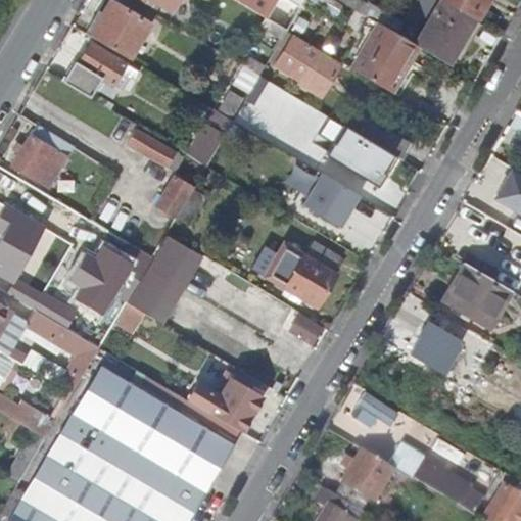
[(89,35),(129,58),(150,22),(114,0),(110,0),(89,35)]
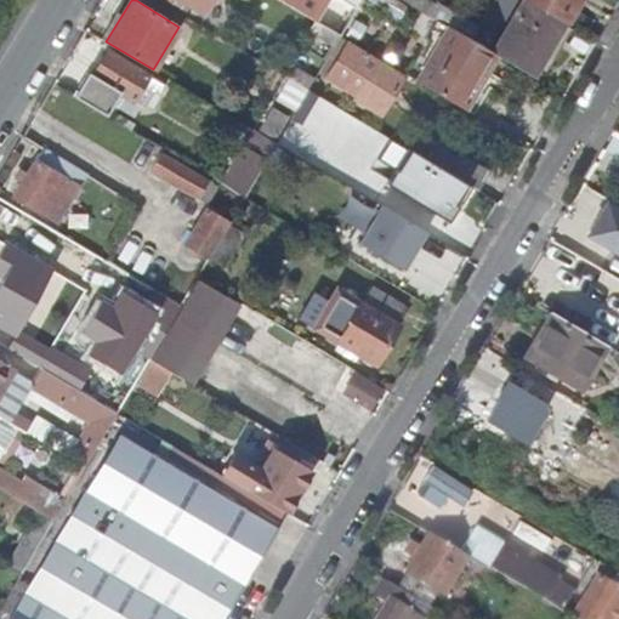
[(165,0),(185,11),(189,3),(194,5),(197,0),(165,0)]
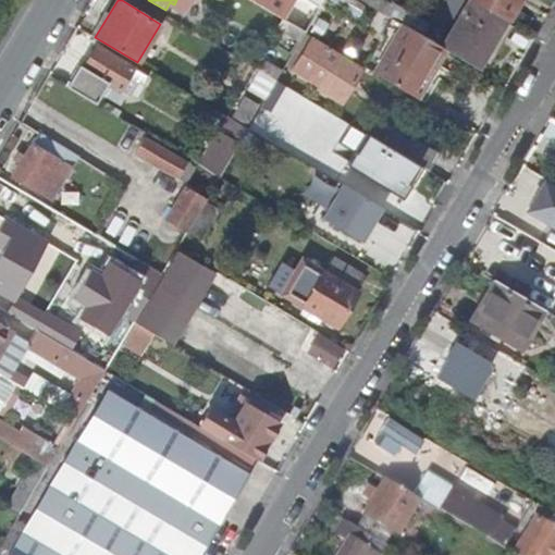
[(309,0),(320,7),(323,0),(254,0),(271,10),(276,0),(309,0)]
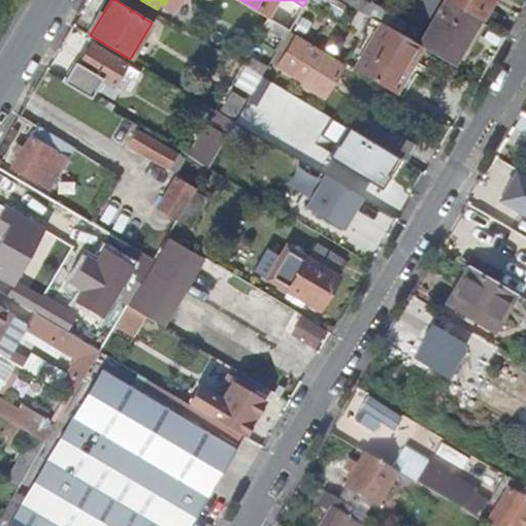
[(440,0),(417,43),(421,46),(453,65),(480,20),(447,0),(440,0)]
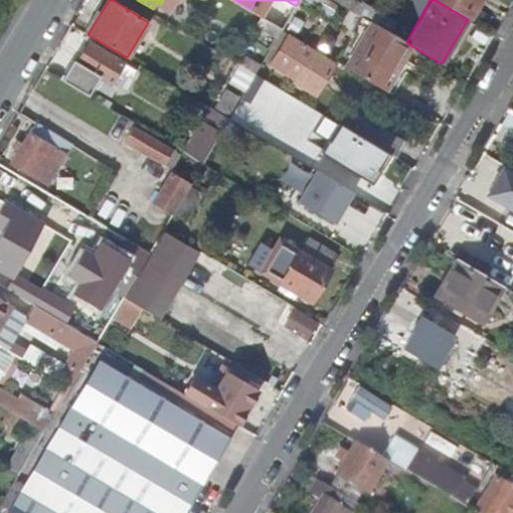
[(436,0),(468,19),(479,0),(436,0)]
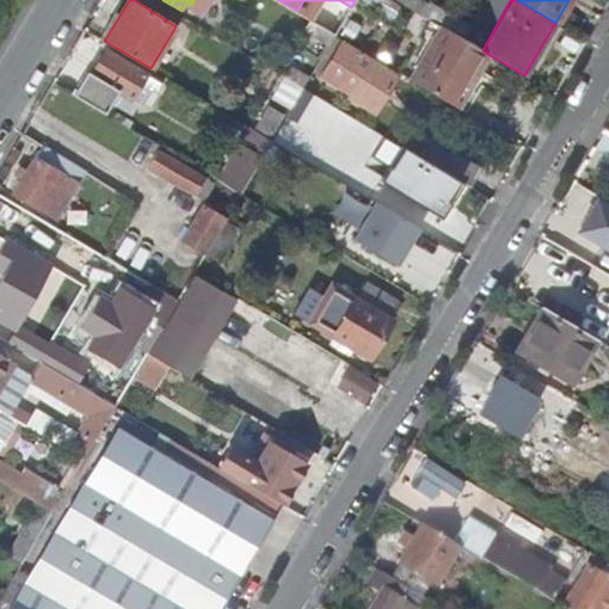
[(410,78),(466,111),(488,73),(480,67),(487,54),(483,50),(441,24),(410,78)]
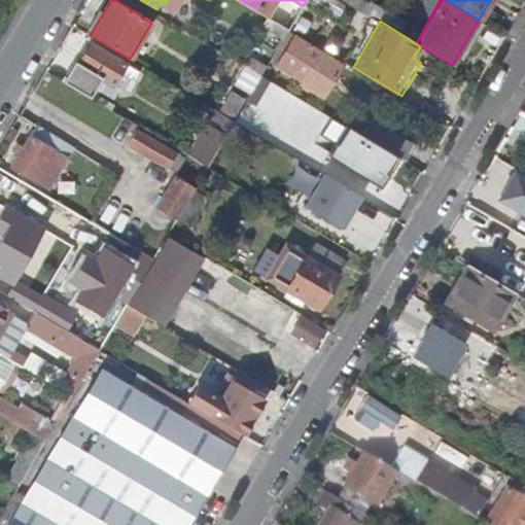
[(269,25),(249,58),(260,65),(281,33),(269,25)]
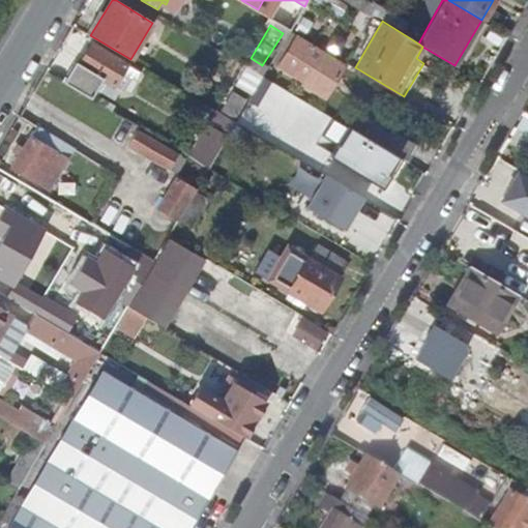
[(299,36),(282,66),(309,82),(305,85),(327,98),(347,65),(299,36)]
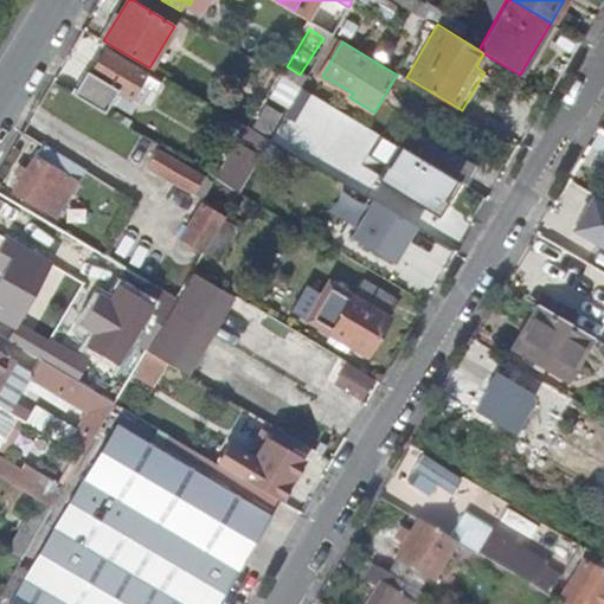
[(72,91),(101,108),(109,95),(130,107),(145,82),(153,87),(158,79),(142,71),(142,70),(104,47),(90,71),(87,69),(72,91)]
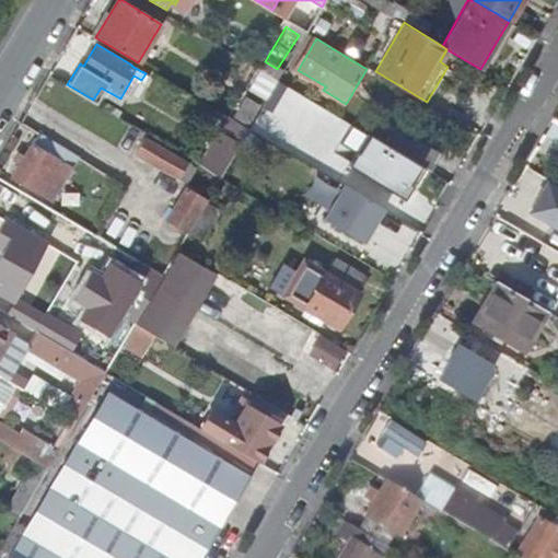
[(251,108),(242,103),(233,116),(243,121),(251,108)]
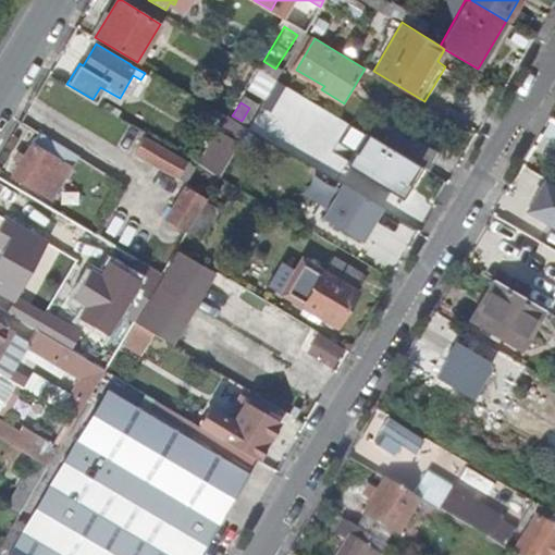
[(336,126),(340,120),(325,112),(315,132),(328,139),(336,126)]
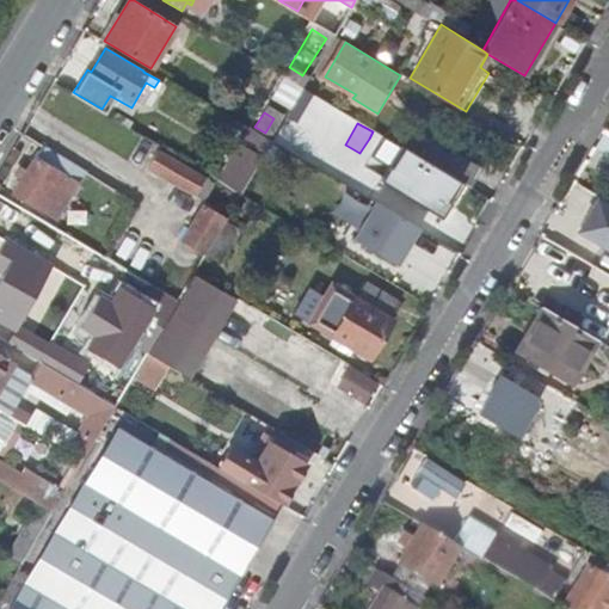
[(395,141),(375,128),(373,131),(393,145),(395,141)]
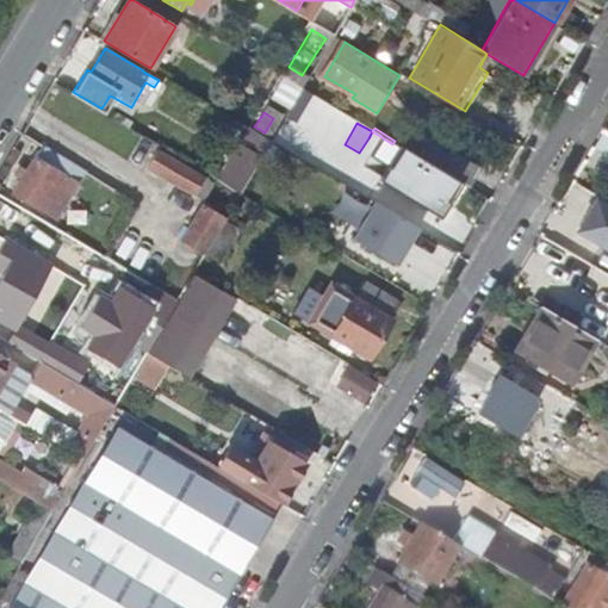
[(417,154),(395,141),(392,144),(372,131),(368,138),(411,165),(416,156),(417,154)]
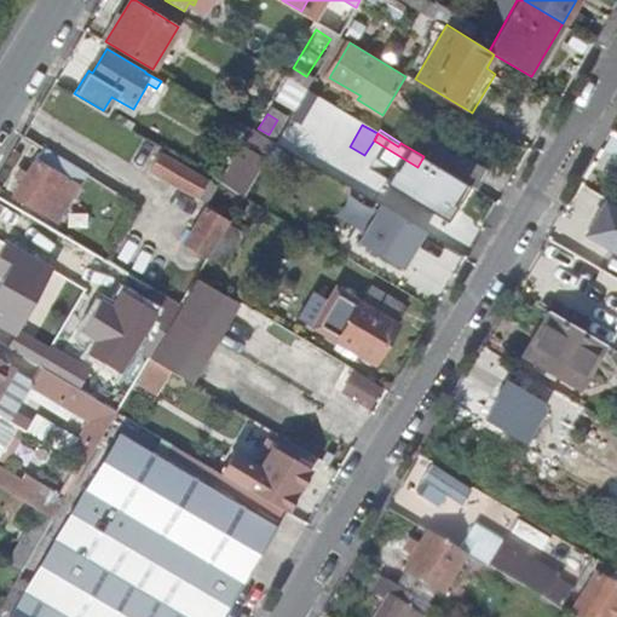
[(428,159),(478,189),(489,169),(439,139),(428,159)]
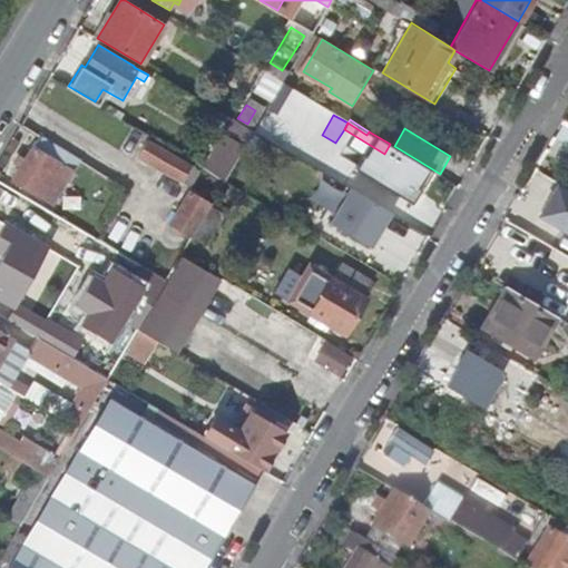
[(213,169),(241,170),(243,134),(214,131),(213,169)]
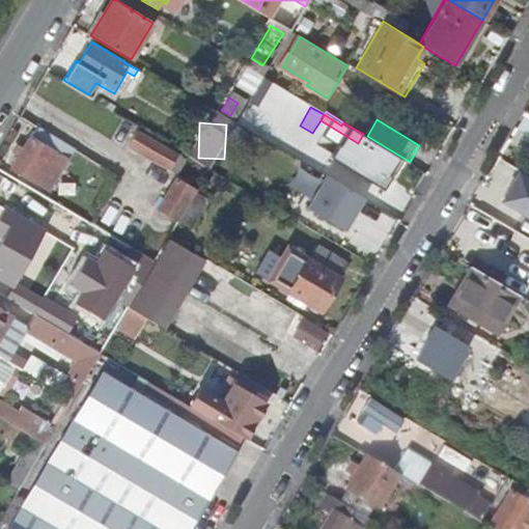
[(49,191),(74,149),(35,127),(23,148),(16,144),(11,152),(18,157),(11,167),(49,191)]
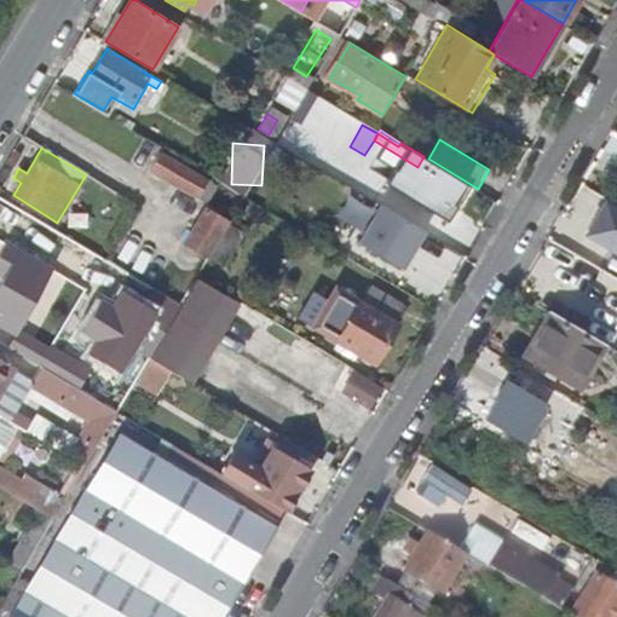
[(205,179),(159,150),(149,167),(167,178),(163,183),(176,190),(179,185),(195,195),(205,179)]
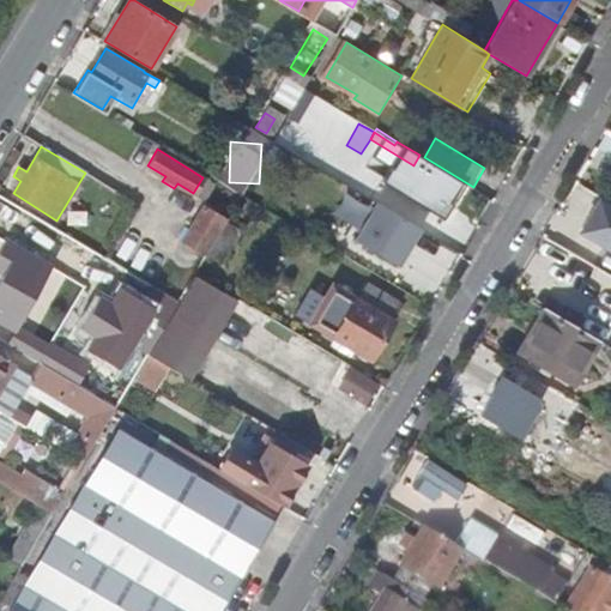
[(418,157),(413,165),(409,174),(440,194),(428,216),(451,229),(473,191),(418,157)]
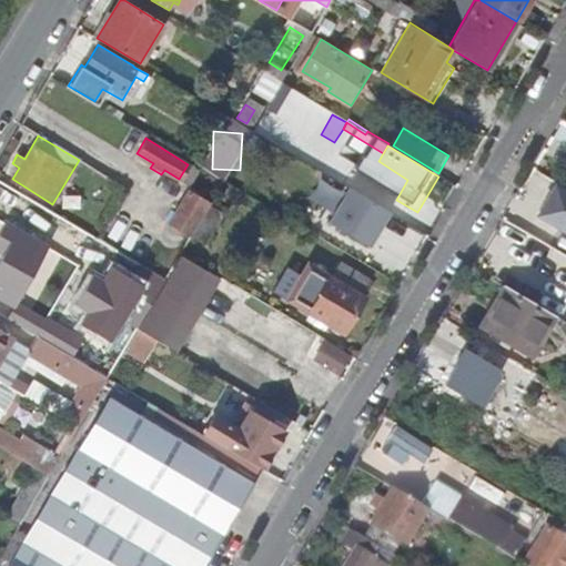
[(340,177),(317,214),(330,221),(352,183),(340,177)]
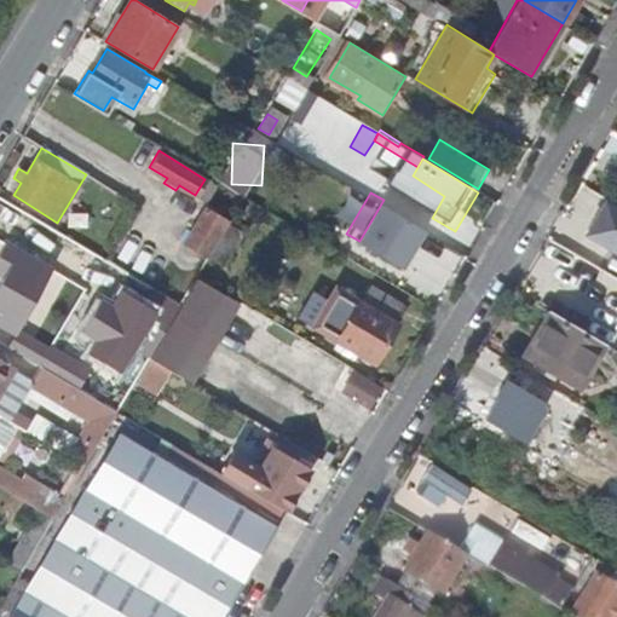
[(38,219),(7,201),(0,212),(0,218),(28,235),(38,219)]
